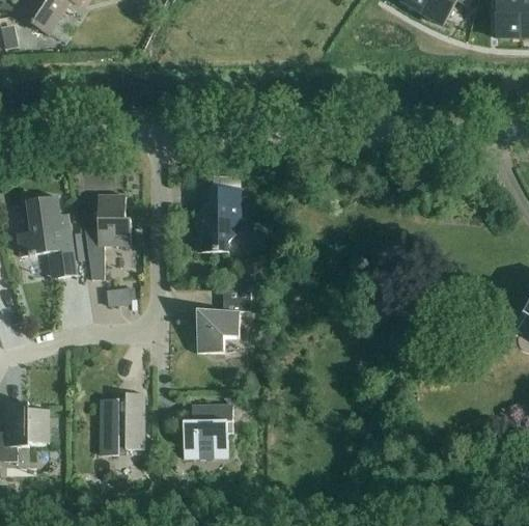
[(77,3),(79,0),(24,0),(16,14),(47,33),(68,0),(73,0),(77,3)]
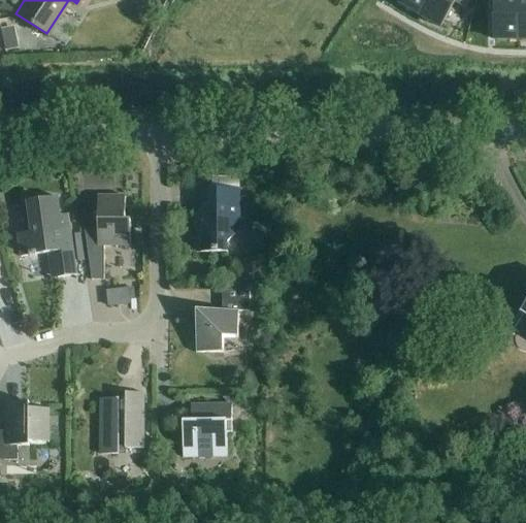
[(397,0),(418,12),(425,0),(397,0)]
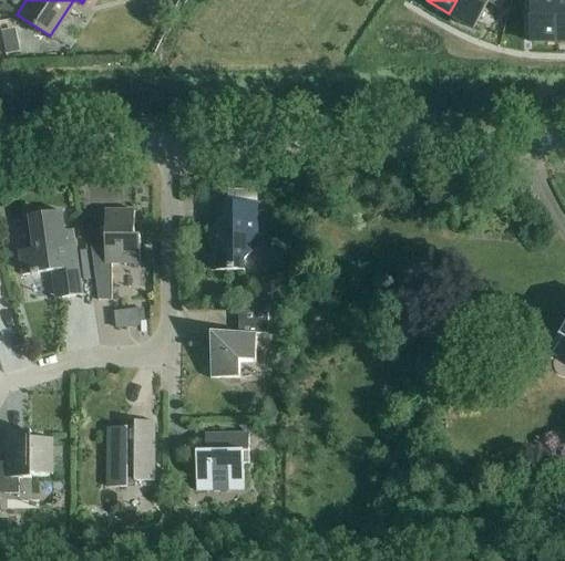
[(456,0),(449,13),(471,26),(485,1),(496,8),(501,0),(456,0)]
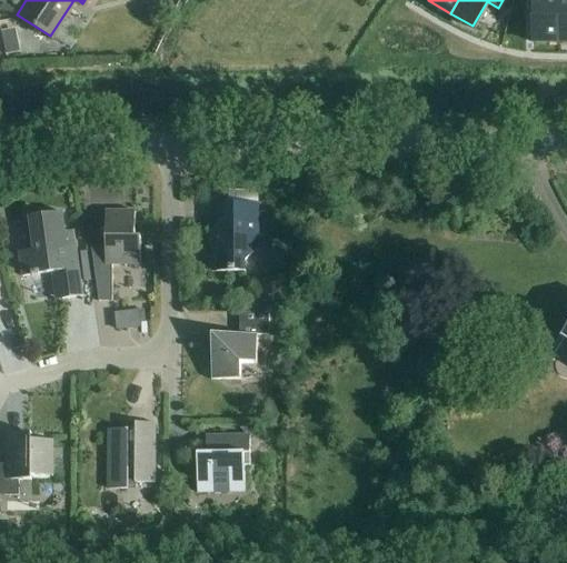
[(530,0),(530,39),(539,39),(556,39),(556,0),(530,0)]
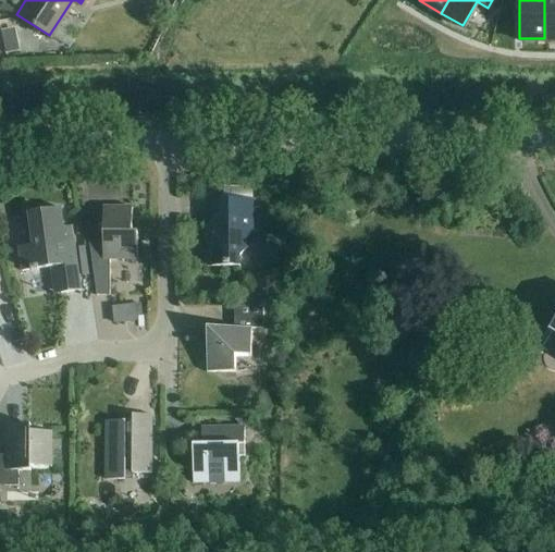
[(544,0),(544,38),(544,39),(554,38),(554,0),(544,0)]
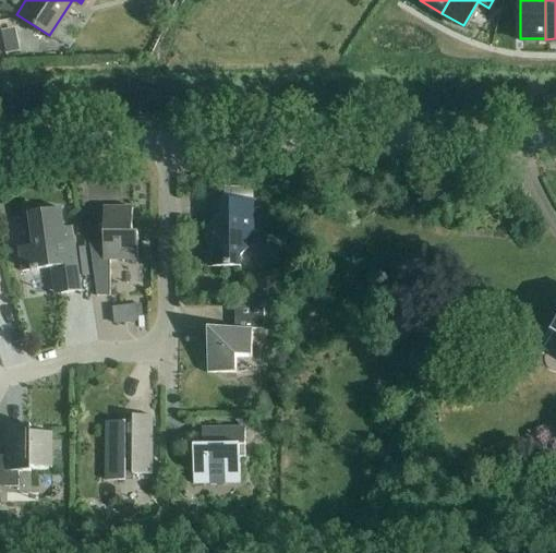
[(19,46),(14,22),(0,24),(0,28),(4,48),(19,46)]
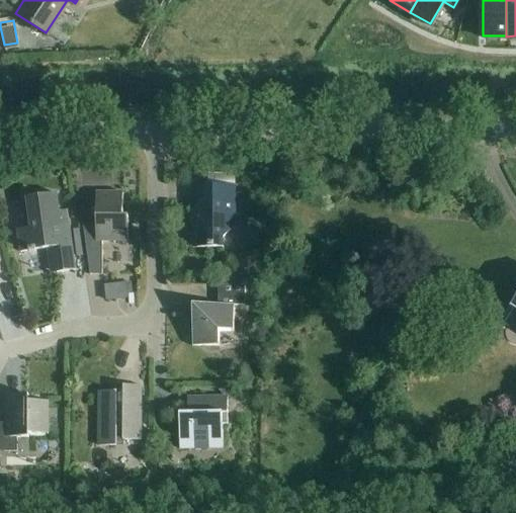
[(221,244),(221,235),(233,223),(233,183),(202,183),(202,196),(195,204),(195,222),(190,223),(190,244),(221,244)]
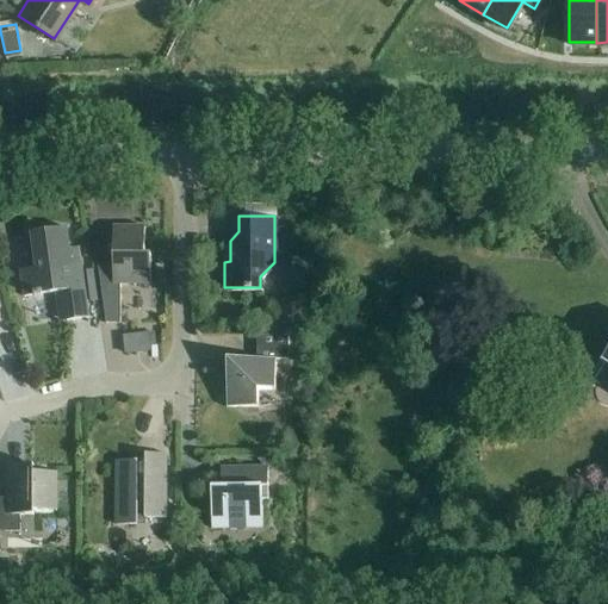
[(149,280),(149,251),(142,251),(142,223),(116,223),(111,228),(111,261),(95,261),(104,319),(118,319),(118,280),(149,280)]
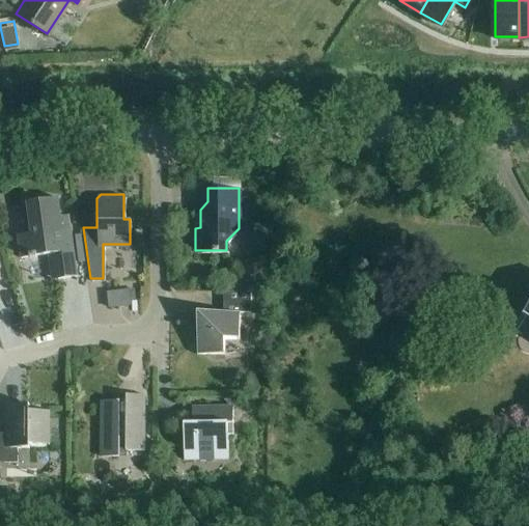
[(58,214),(56,195),(25,199),(30,230),(17,232),(20,255),(53,251),(56,276),(76,274),(66,213),(58,214)]
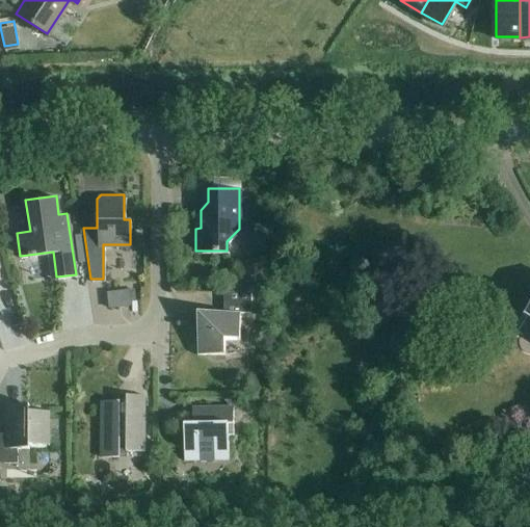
[(222,281),(222,288),(246,288),(246,271),(239,271),(239,281),(222,281)]
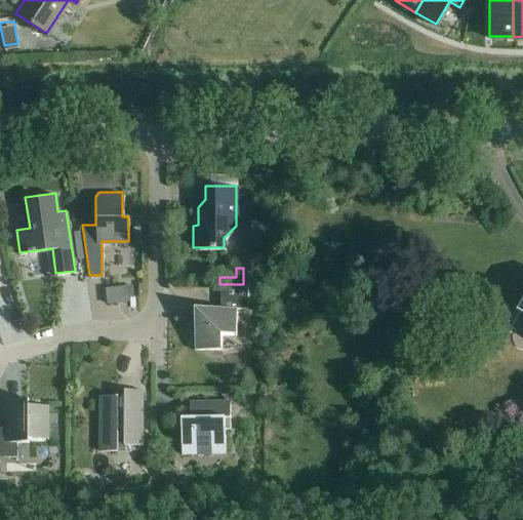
[(126,280),(105,283),(107,300),(128,296),(126,280)]
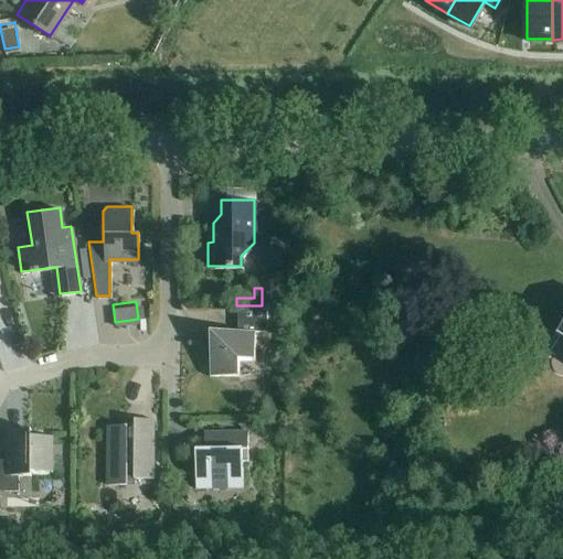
[(265,329),(265,318),(265,305),(262,305),(236,305),(236,329),(208,329),(208,374),(237,374),(237,357),(253,357),(253,329),(265,329)]
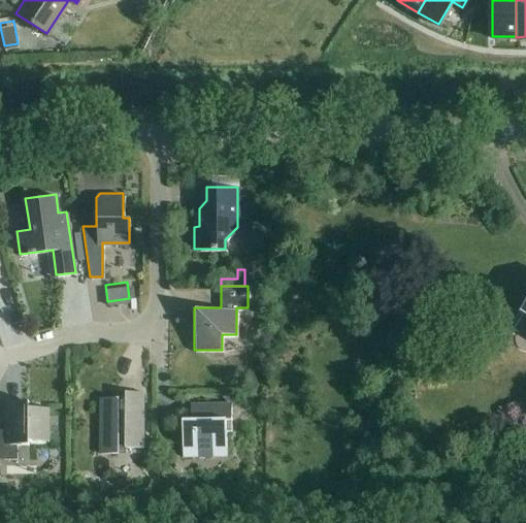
[(141,446),(142,390),(124,390),(124,396),(99,395),(99,451),(125,451),(125,445),(141,446)]
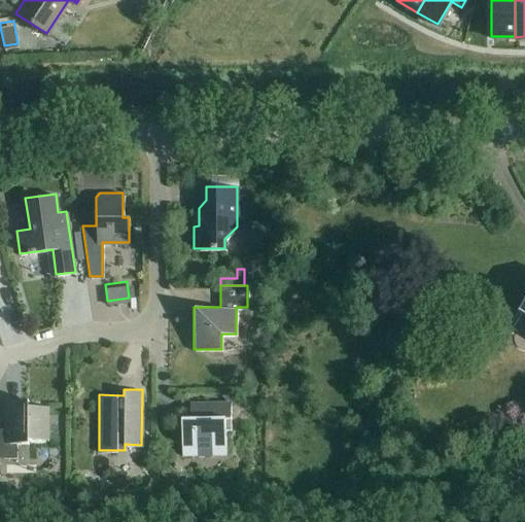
[(28,405),(28,398),(4,398),(4,426),(0,426),(0,456),(15,456),(15,442),(28,442),(28,438),(47,438),(47,405),(28,405)]
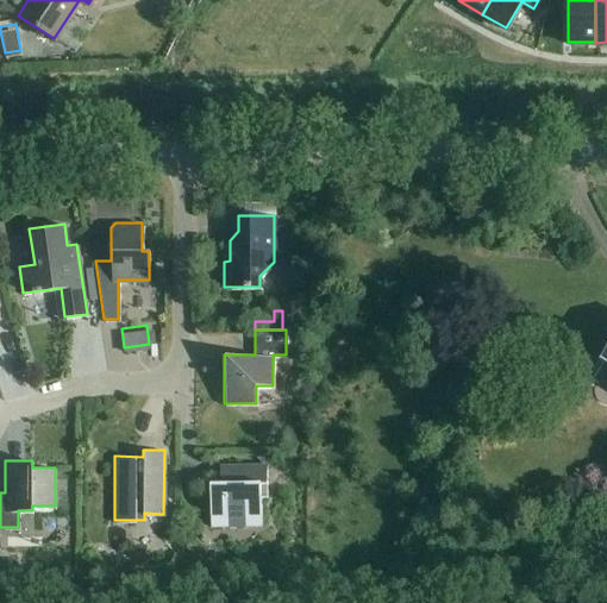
[(210,523),(260,523),(260,495),(266,495),(266,463),(218,463),(219,494),(210,494),(210,523)]
